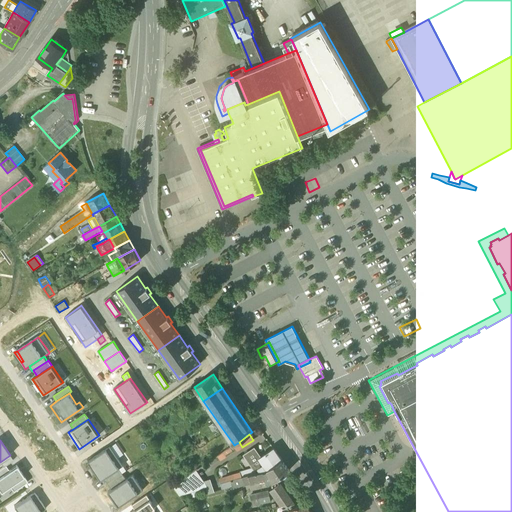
[(234,445),(237,450),(242,447),(239,442),(234,445)]
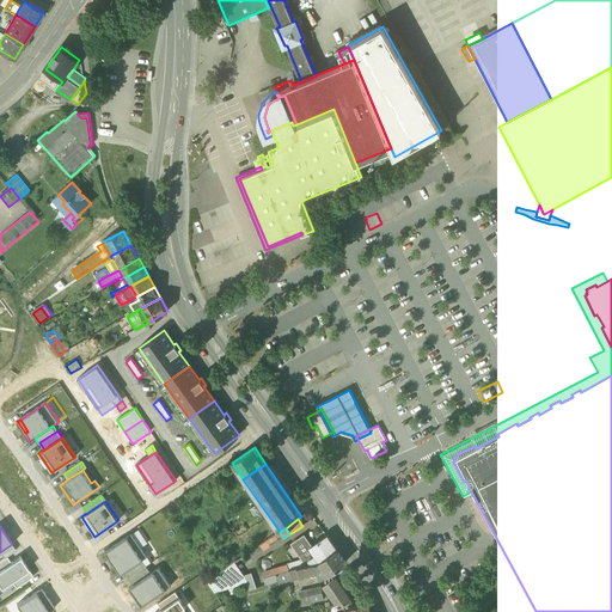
[(139,530),(133,534),(141,548),(148,543),(139,530)]
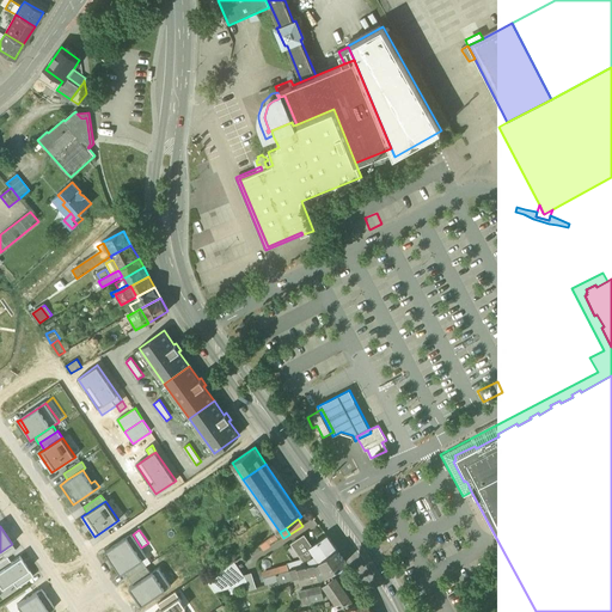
[(133,534),(132,533),(105,551),(115,567),(118,564),(123,573),(124,571),(142,560),(144,560),(145,558),(139,550),(142,548),(141,548),(133,534)]
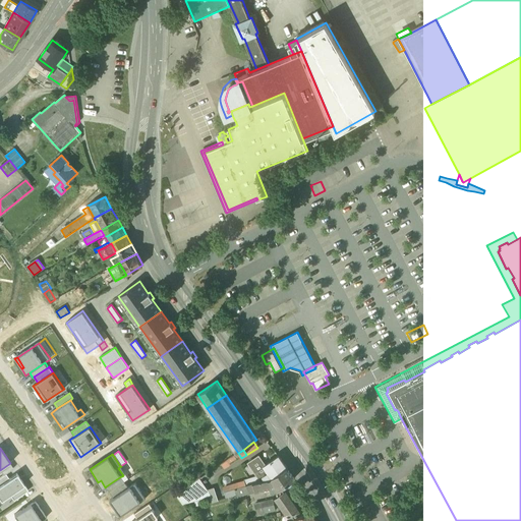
[(237,458),(235,456),(222,464),(225,469),(231,465),(230,463),(237,458)]
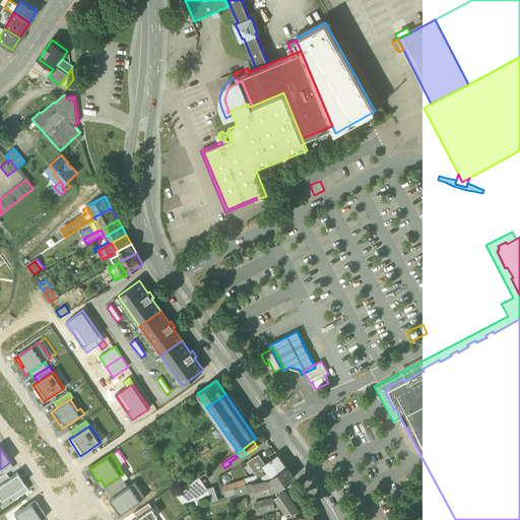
[(249,462),(258,475),(261,474),(260,471),(266,468),(263,465),(264,464),(258,455),(249,462)]
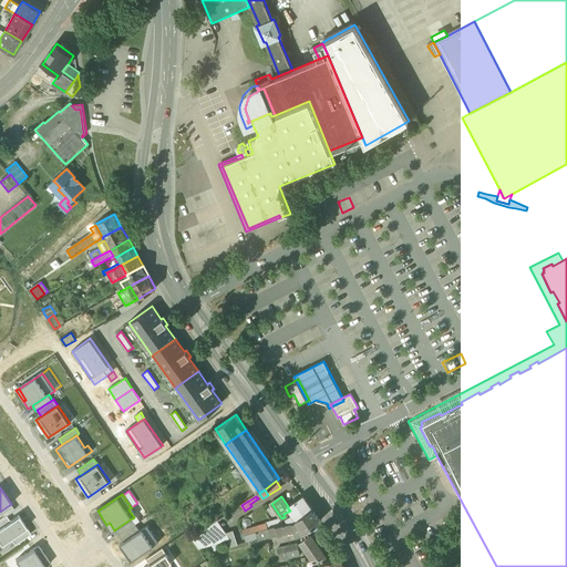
[(287,507),(290,511),(292,515),(297,519),(312,509),(303,496),(288,506),(287,507)]
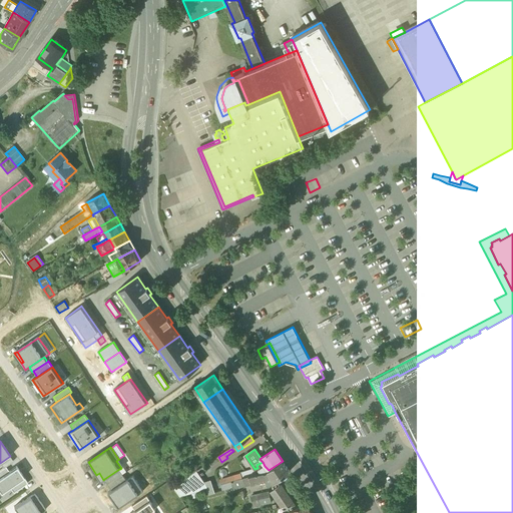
[(13,461),(10,456),(0,463),(3,468),(6,466),(13,461)]
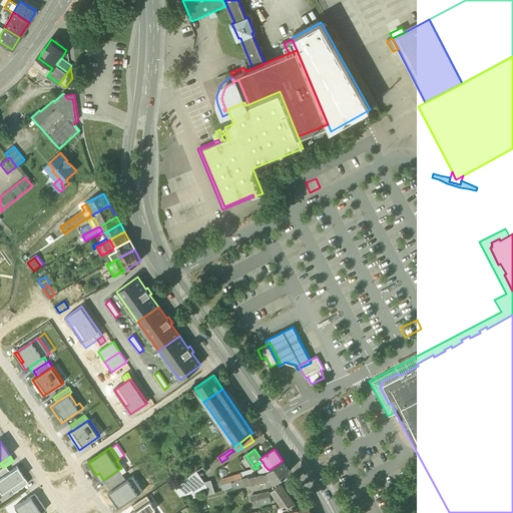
[(283,461),(269,470),(276,482),(290,472),(283,461)]
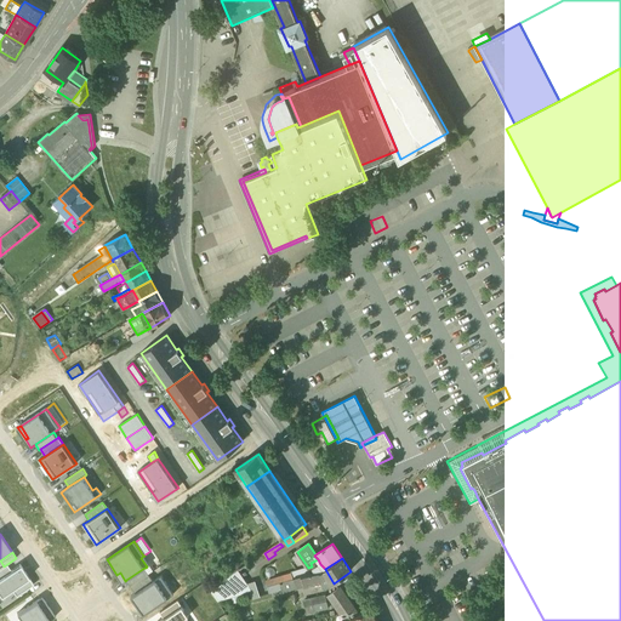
[(312,573),(317,573),(313,568),(320,564),(318,559),(311,563),(312,567),(308,568),(291,573),(294,579),(302,576),(312,573)]
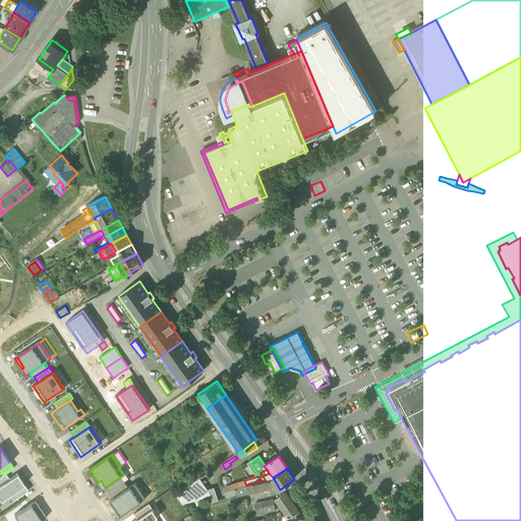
[(3,475),(0,477),(0,484),(9,478),(6,473),(3,475)]
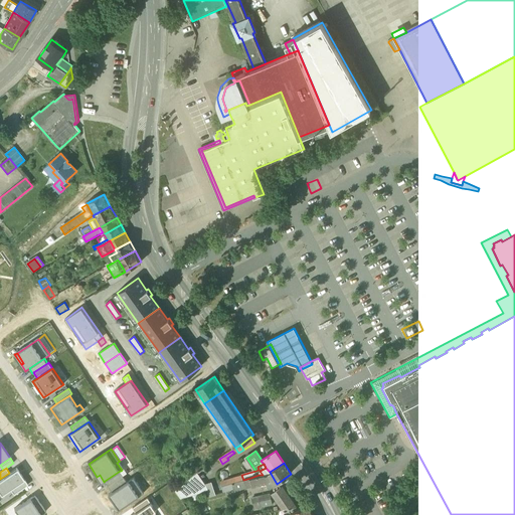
[(0,479),(0,493),(1,495),(10,489),(24,479),(17,468),(9,473),(0,479)]
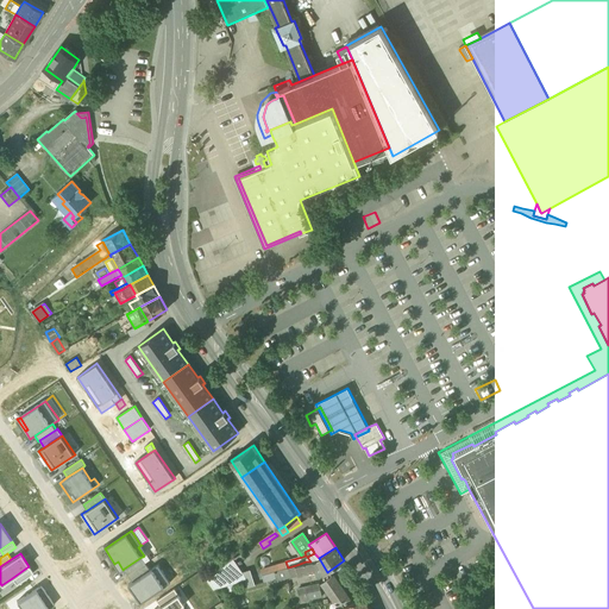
[(145,563),(142,557),(124,569),(129,575),(145,563)]
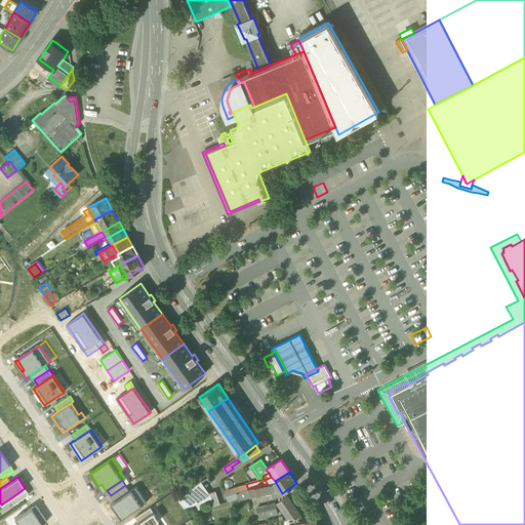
[(276,497),(282,493),(275,481),(273,483),(268,484),(264,484),(255,487),(257,495),(265,493),(272,492),(276,497)]
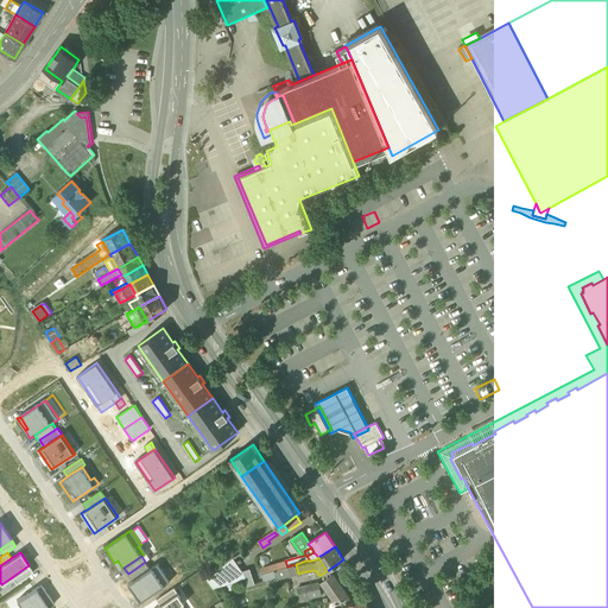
[(208,580),(214,588),(246,578),(244,572),(242,571),(233,558),(220,567),(210,576),(208,580)]
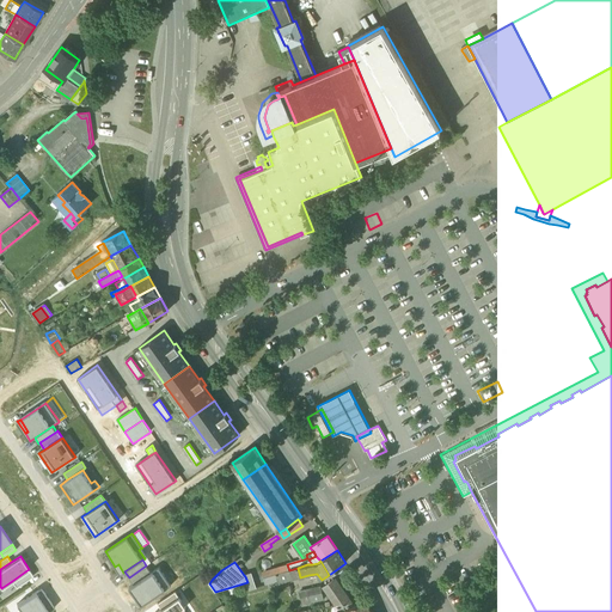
[(262,571),(264,577),(289,570),(287,564),(262,571)]
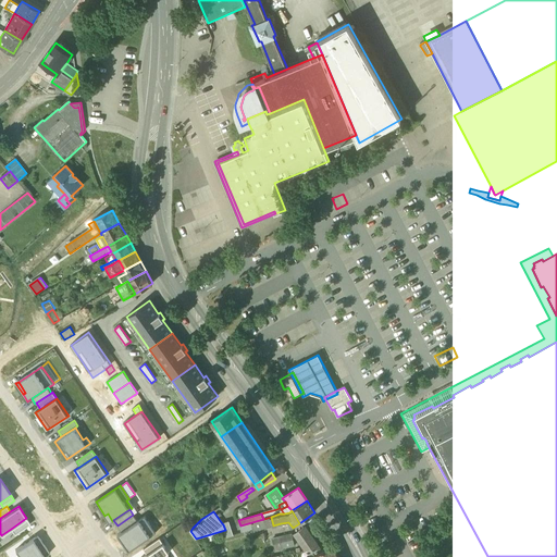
[(133,515),(118,525),(122,532),(137,521),(133,515)]
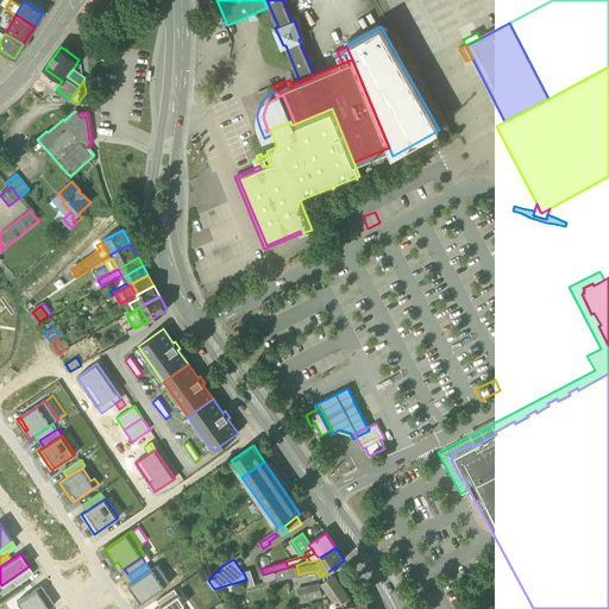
[(129,584),(142,603),(170,583),(158,565),(150,570),(133,582),(129,584)]
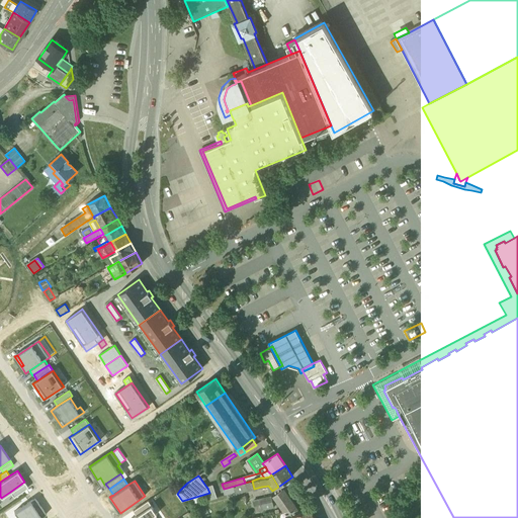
[(245,483),(247,491),(254,489),(252,481),(245,483)]
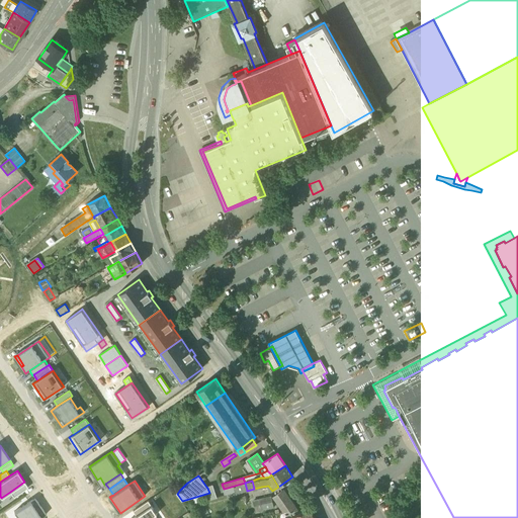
[(10,492),(13,498),(28,488),(24,482),(10,492)]
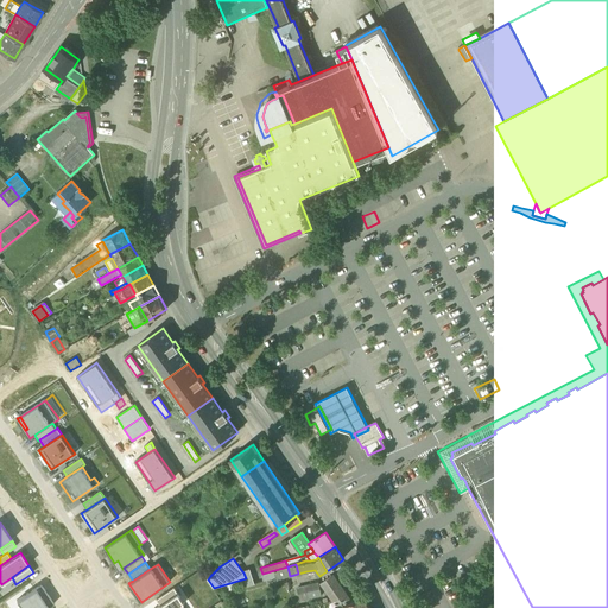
[(290,576),(287,567),(263,574),(264,581),(276,577),(277,581),(290,576)]
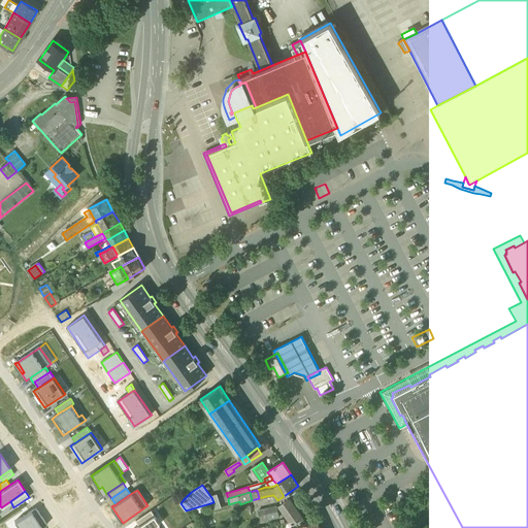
[(211,497),(213,502),(216,509),(222,507),(218,494),(210,496),(211,497)]
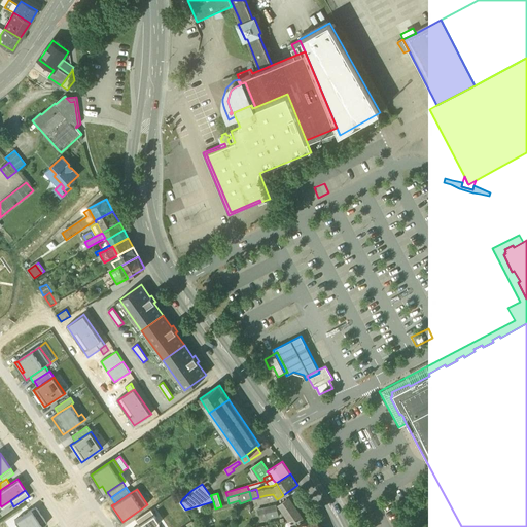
[(278,505),(289,521),(294,520),(303,519),(288,498),(278,505)]
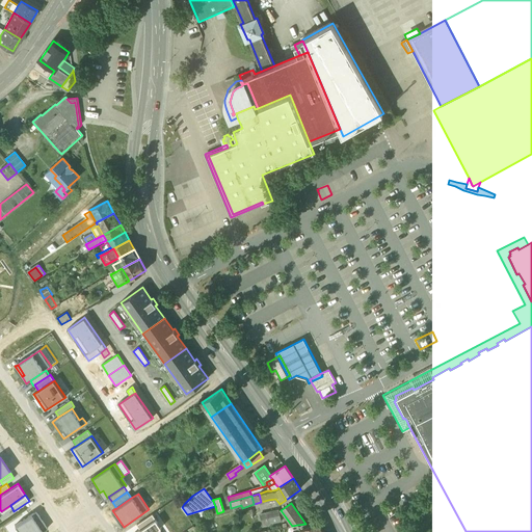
[(260,514),(262,520),(269,517),(281,515),(280,510),(260,514)]
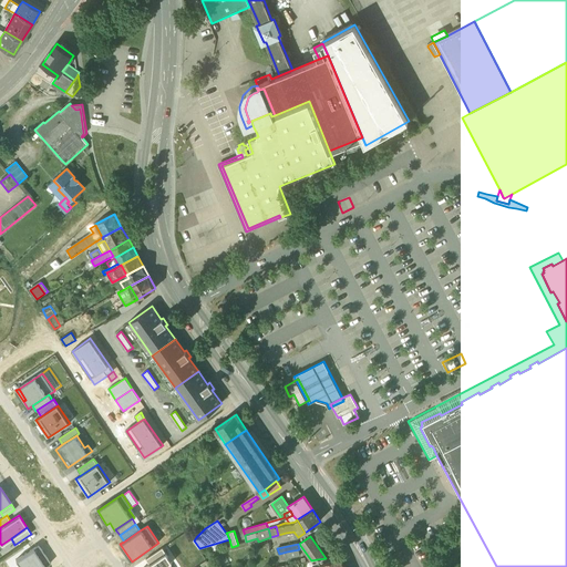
[(44,566),(51,563),(39,545),(16,560),(20,566),(44,566)]
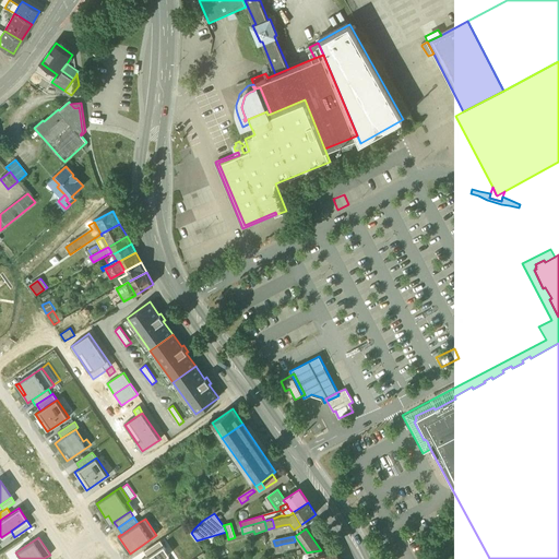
[(161,540),(144,551),(147,557),(164,546),(161,540)]
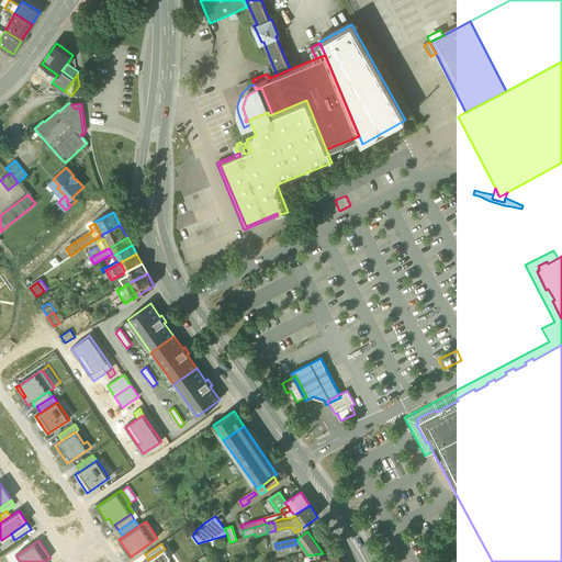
[(145,561),(166,561),(171,558),(165,549),(148,560),(145,561)]
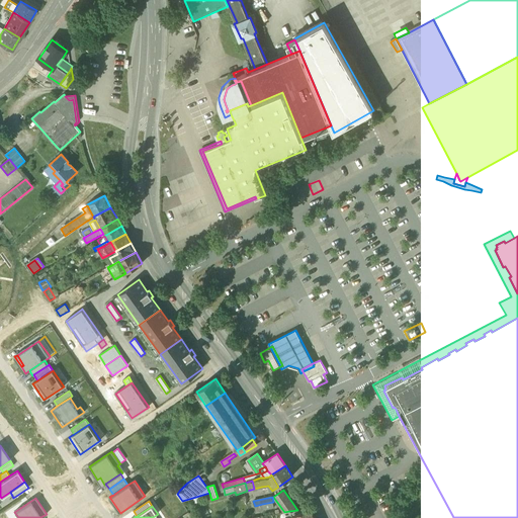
[(292,516),(292,517),(314,517),(315,517),(310,508),(298,513),(292,516)]
